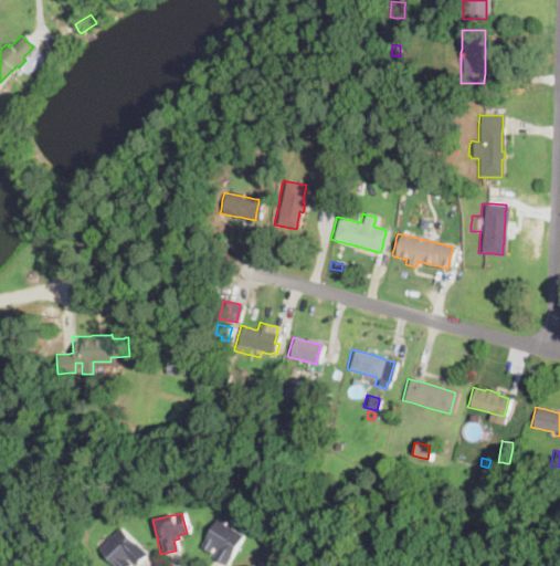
[(240,535),(222,565),(211,558),(210,558),(214,549),(211,548),(208,553),(207,552),(198,547),(213,520),(222,524),(229,528),(240,535)]
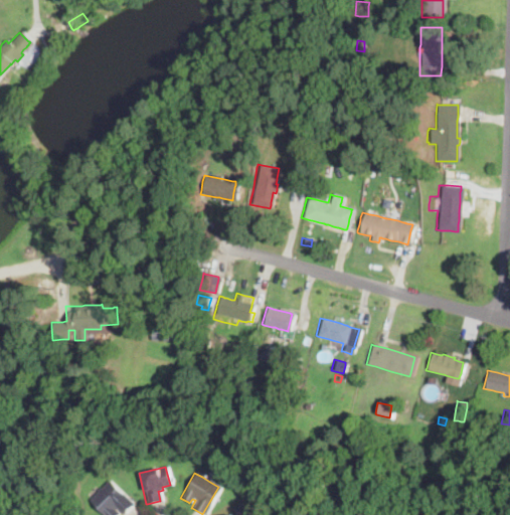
[(109,480),(133,504),(131,506),(123,514),(122,514),(116,508),(114,510),(117,513),(116,514),(115,514),(101,514),(88,501),(89,500),(96,492),(95,491),(96,491),(98,488),(99,489),(109,480)]
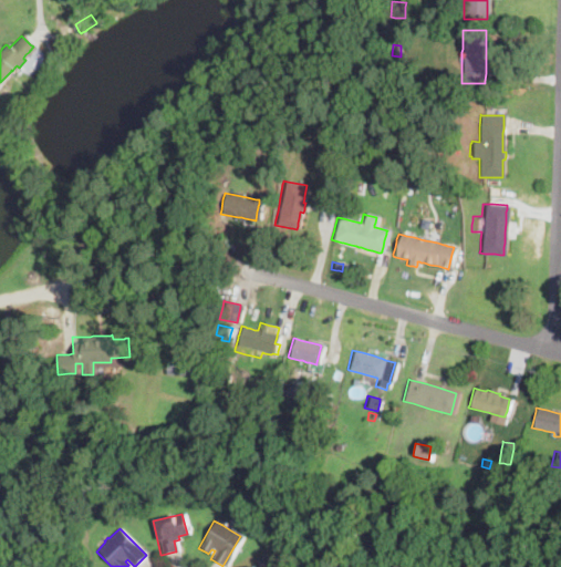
[(0,544),(4,545),(3,548),(3,549),(2,554),(2,555),(9,556),(13,557),(20,558),(19,562),(18,566),(0,566),(0,544)]
